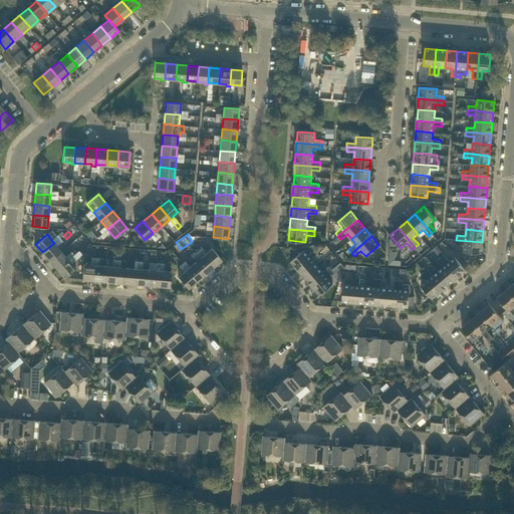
[(481,253),(482,242),(456,240),(456,244),(464,245),(464,251),(481,253)]
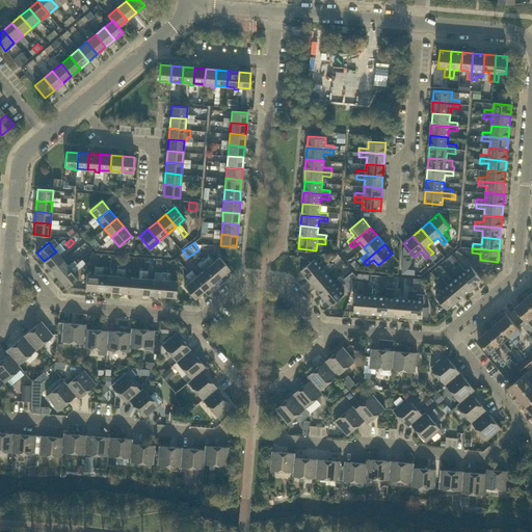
[(63,260),(59,255),(56,251),(44,261),(51,270),(63,260)]
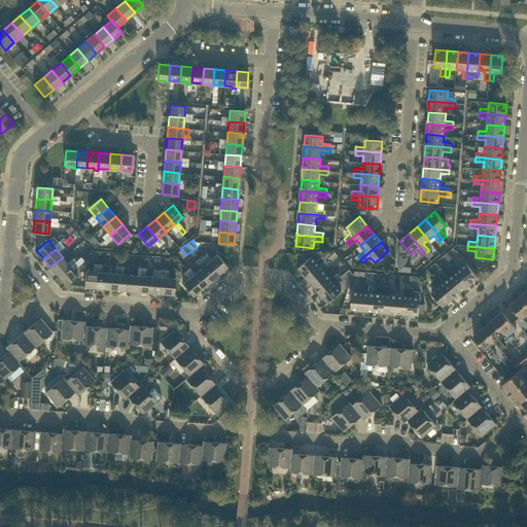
[(218,274),(227,267),(217,254),(208,261),(218,274)]
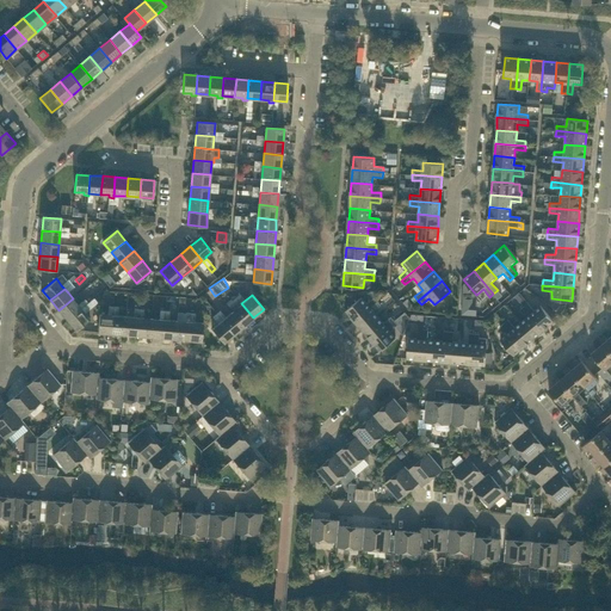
[(355,320),(378,301),(375,297),(368,303),(362,297),(346,310),(355,320)]
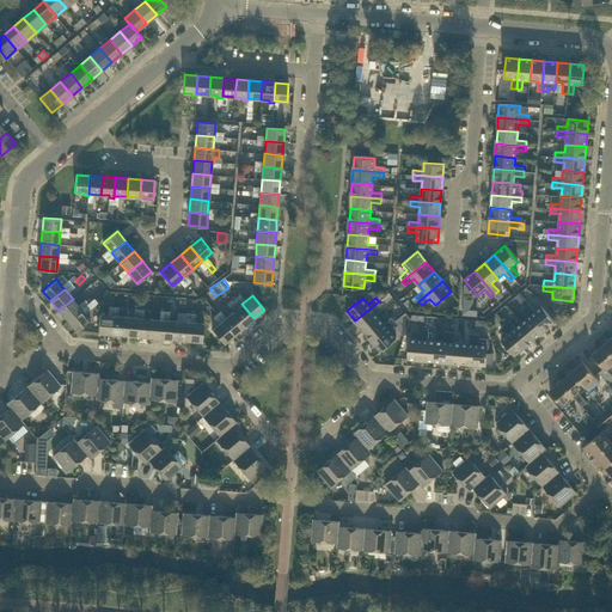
[(81,308),(78,305),(73,299),(59,311),(67,320),(81,308)]
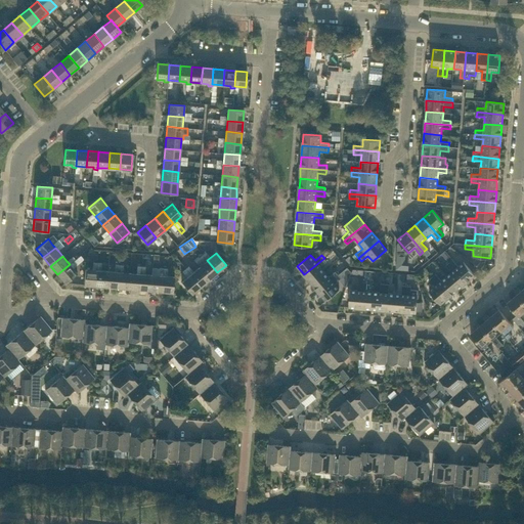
[(320,267),(326,261),(324,258),(304,274),(311,284),(324,271),(320,267)]
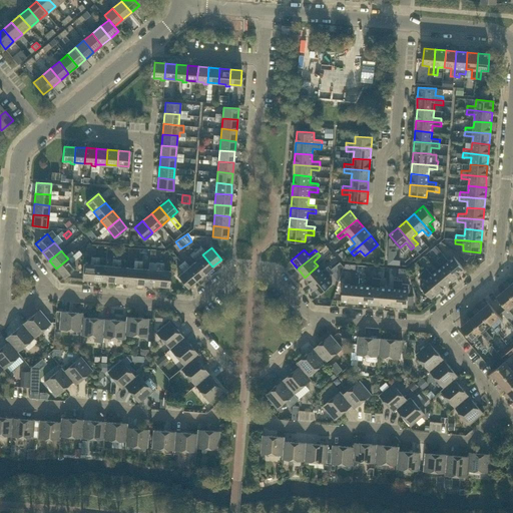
[(204,274),(212,267),(202,254),(194,262),(204,274)]
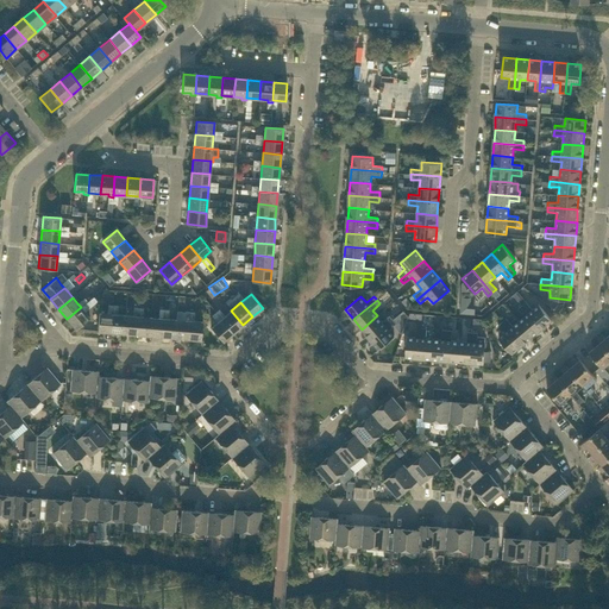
[(539,305),(533,309),(526,302),(522,305),(541,328),(552,320),(539,305)]
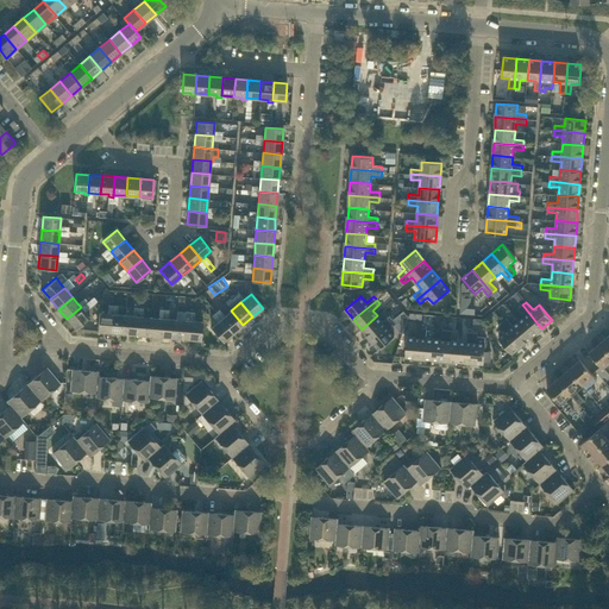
[(532,337),(541,328),(522,305),(519,308),(525,316),(519,321),(532,337)]
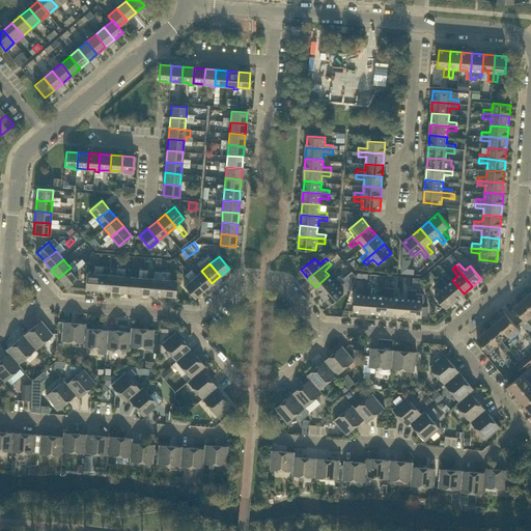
[(71,268),(58,278),(66,286),(78,277),(73,271),(75,270),(72,267),(71,268)]
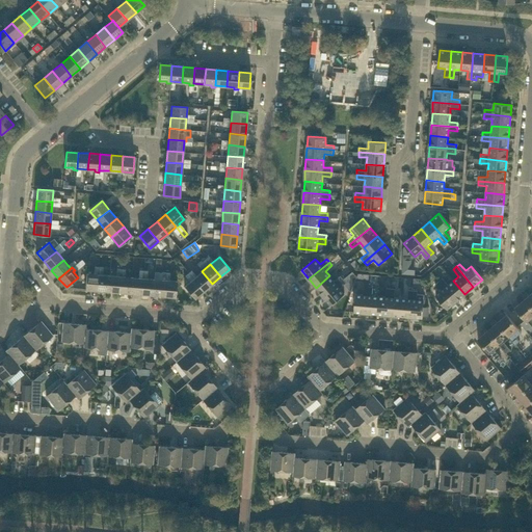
[(204,291),(212,284),(202,271),(193,278),(204,291)]
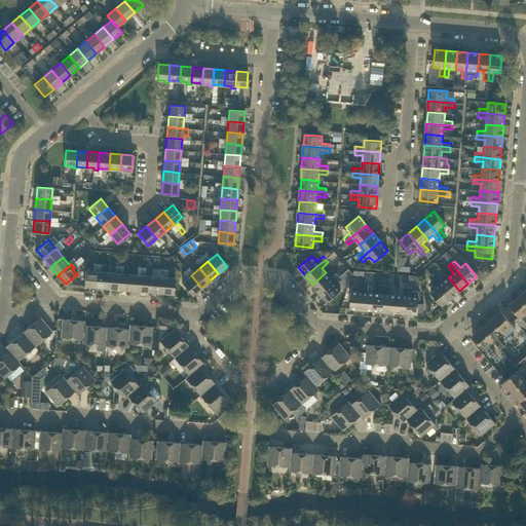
[(97,271),(92,271),(85,270),(84,286),(96,287),(97,271)]
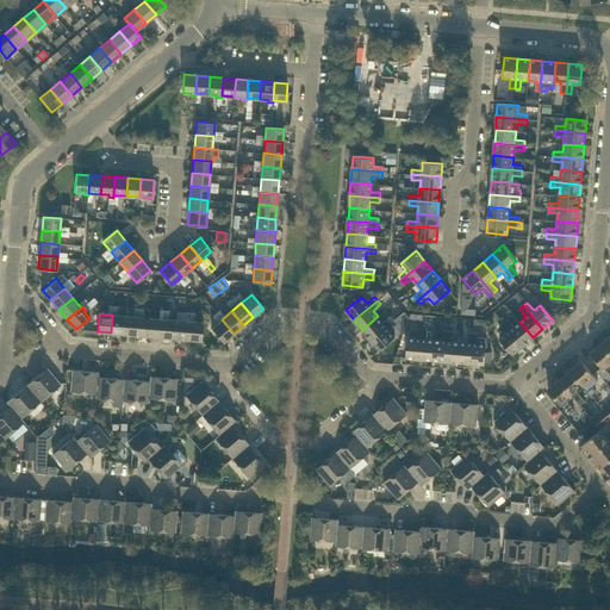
[(125,316),(117,315),(112,315),(111,332),(124,334),(125,316)]
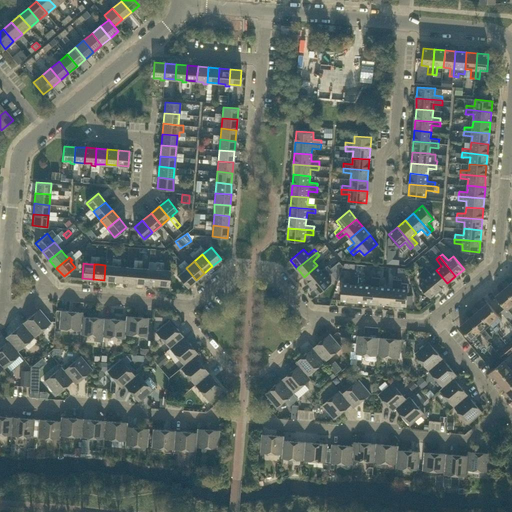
[(116,266),(112,265),(105,265),(104,280),(115,281),(116,266)]
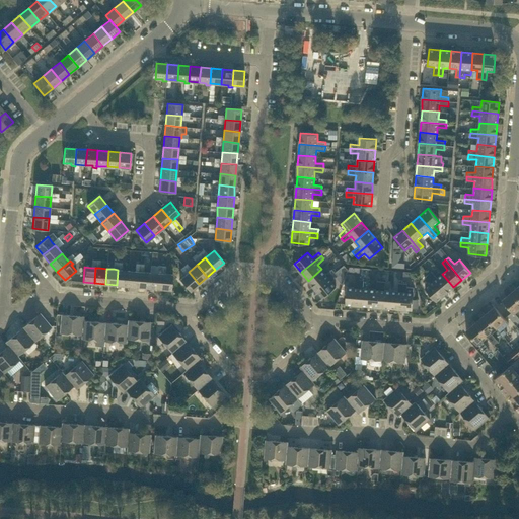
[(128,271),(127,286),(138,287),(139,272),(139,270),(135,269),(135,271),(128,271)]
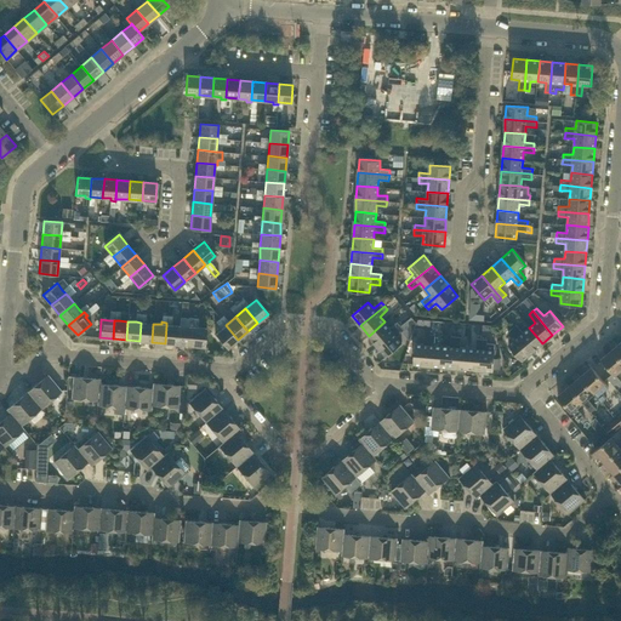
[(377,346),(402,325),(398,322),(389,328),(385,322),(369,336),(377,346)]
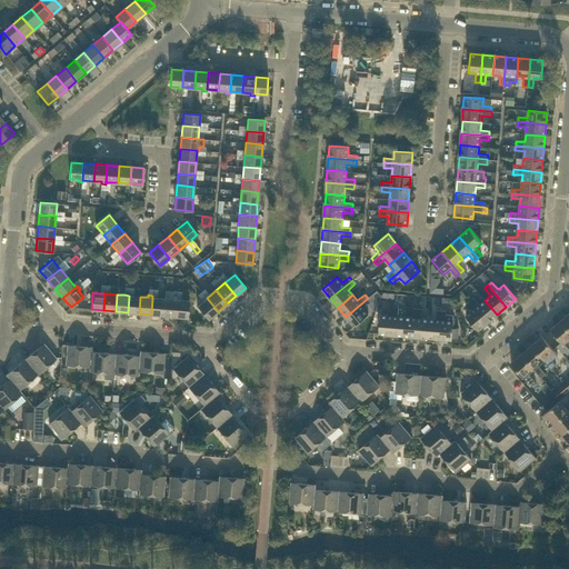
[(140,297),(133,296),(129,296),(128,312),(139,313),(140,297)]
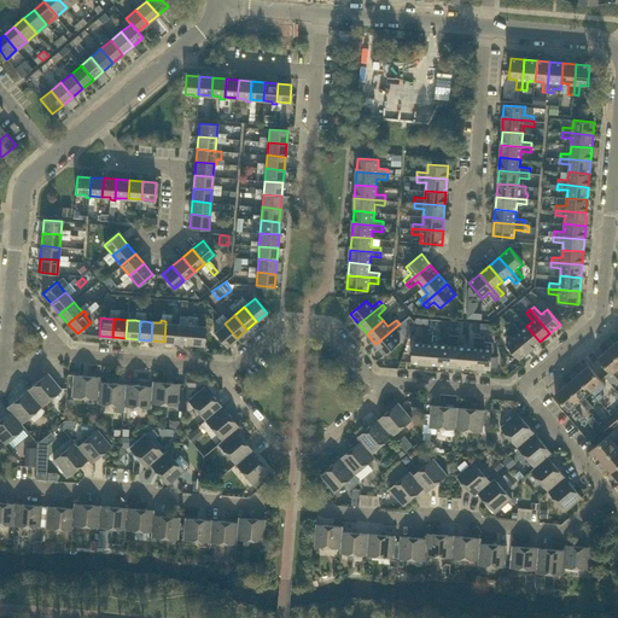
[(179,324),(178,343),(190,344),(192,325),(192,322),(191,322),(187,322),(187,325),(179,324)]
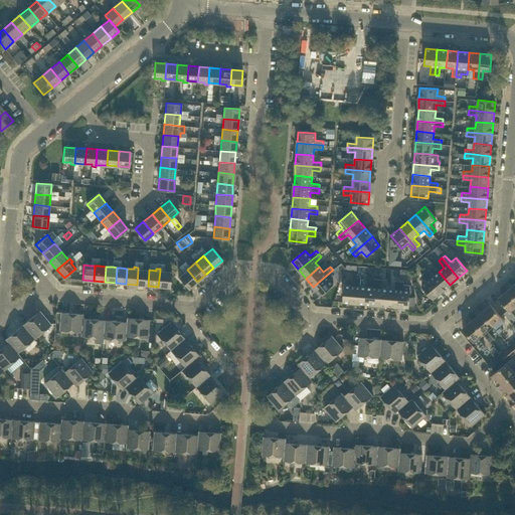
[(149,270),(142,270),(138,270),(137,285),(148,286),(149,270)]
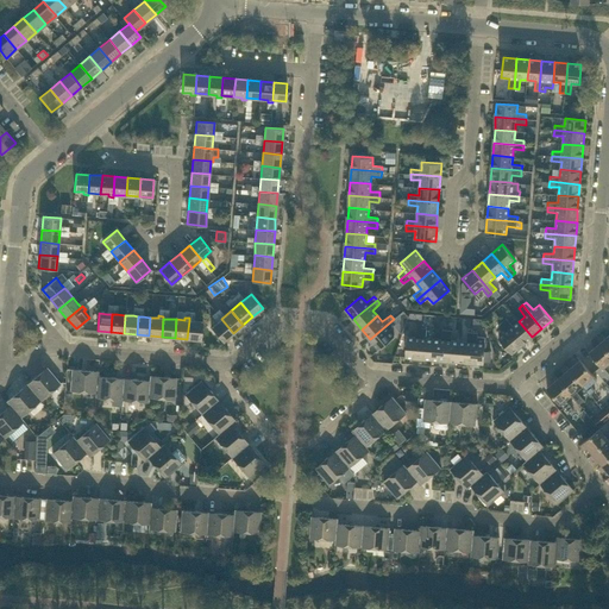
[(223,341),(233,333),(221,319),(211,327),(223,341)]
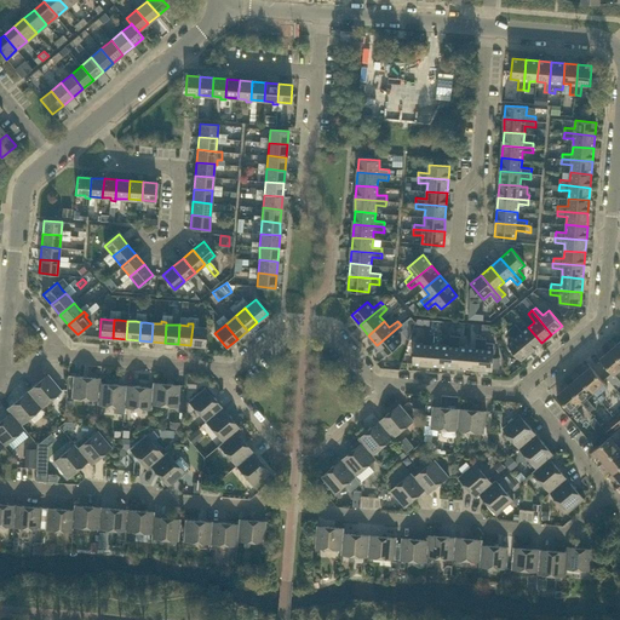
[(396,336),(403,329),(401,325),(377,345),(385,355),(401,342),(396,336)]
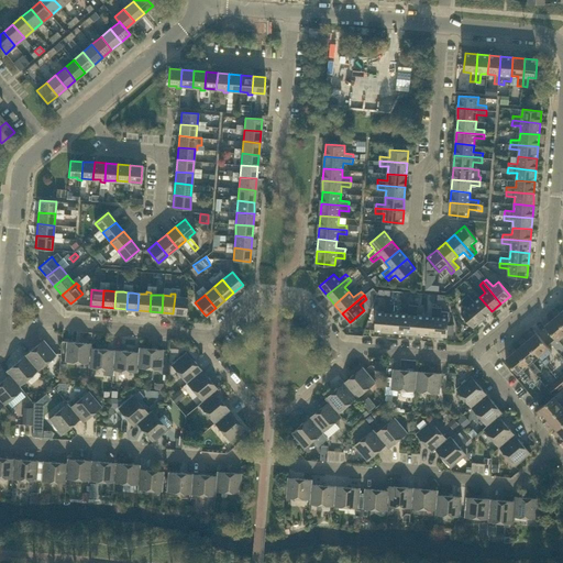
[(479,297),(474,301),(468,295),(464,297),(483,319),(492,311),(479,297)]
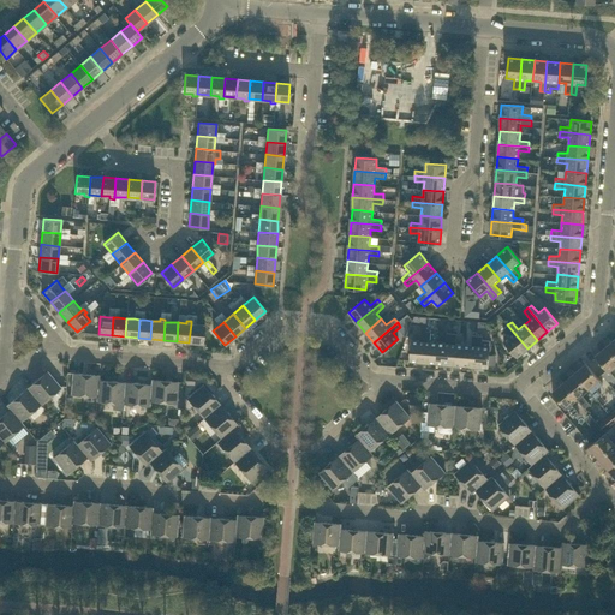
[(204,324),(196,324),(191,323),(189,342),(203,342),(204,324)]
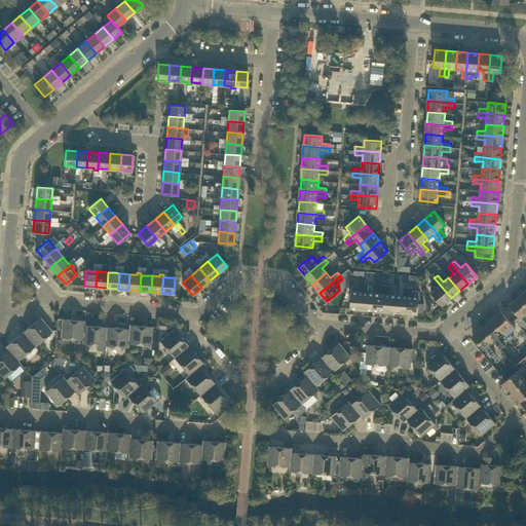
[(442,305),(451,298),(434,277),(430,280),(436,287),(430,292),(442,305)]
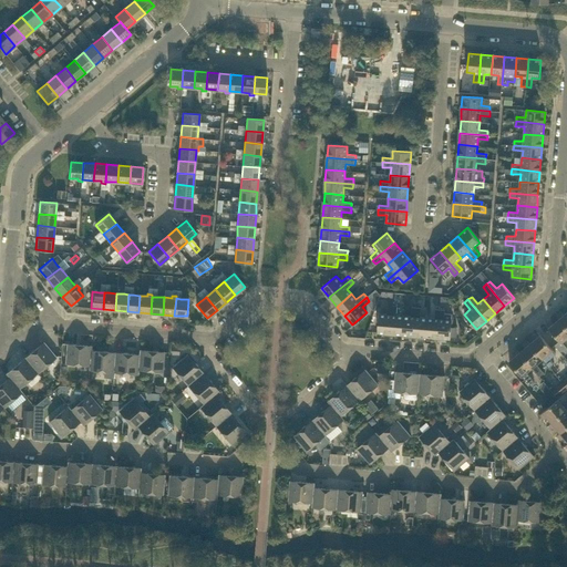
[(390,333),(392,306),(388,305),(387,315),(380,313),(378,332),(390,333)]
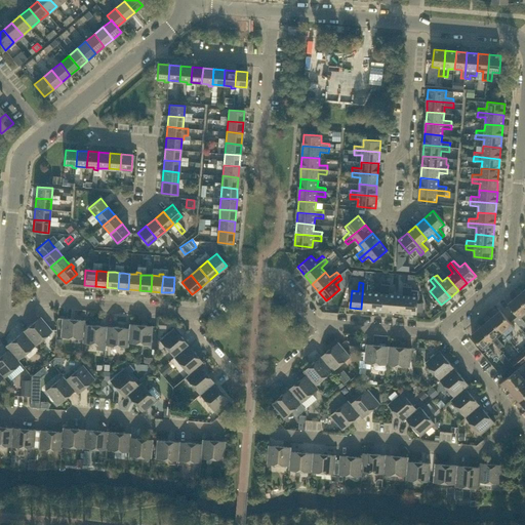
[(367,291),(368,283),(363,283),(361,309),(372,310),(373,292),(367,291)]
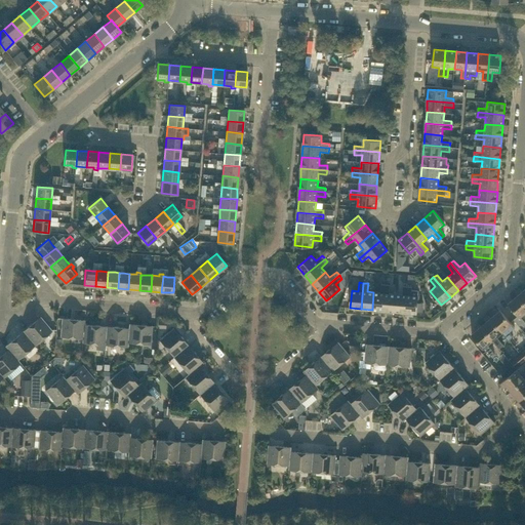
[(384,311),(386,284),(381,284),(380,292),(373,292),(372,310),(384,311)]
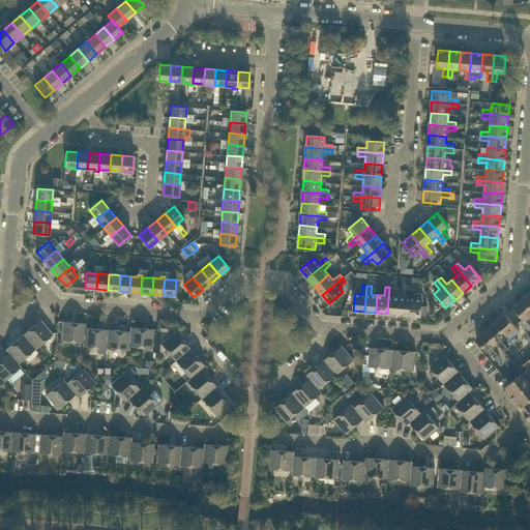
[(392,296),(393,288),(389,287),(387,314),(398,315),(400,297),(392,296)]
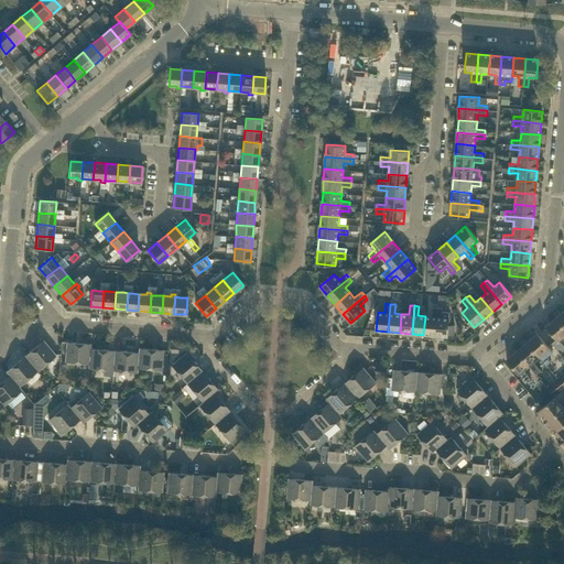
[(435,336),(437,307),(433,307),(432,316),(425,316),(423,335),(435,336)]
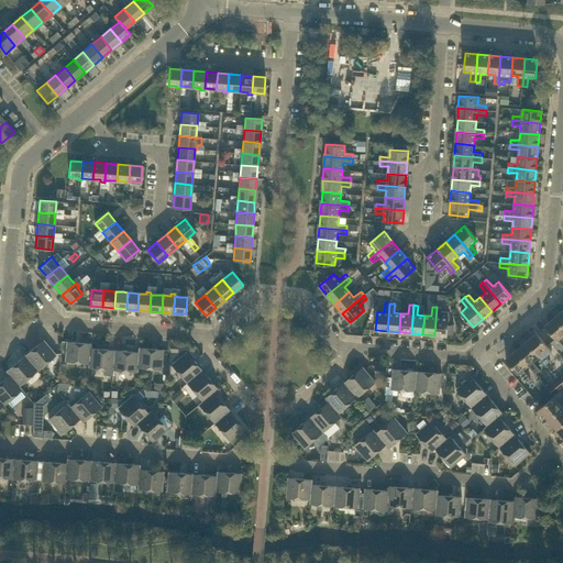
[(441,317),(442,308),(437,307),(434,335),(446,337),(449,317),(441,317)]
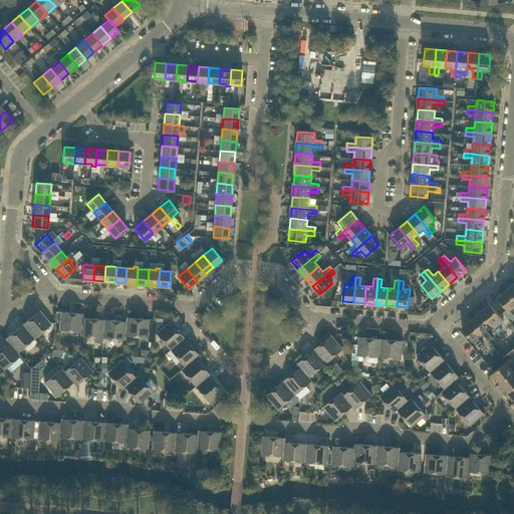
[(509,282),(505,286),(507,289),(513,296),(513,283),(511,285),(509,282)]
